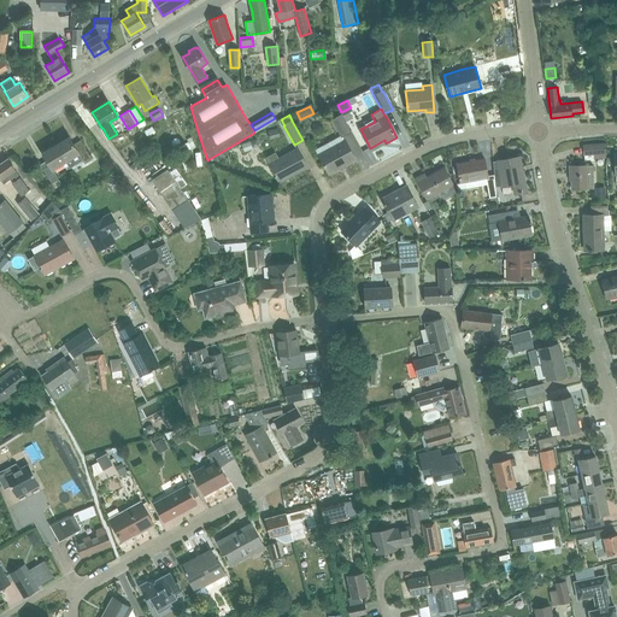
[(351,134),(341,116),(333,121),(342,137),(351,134)]
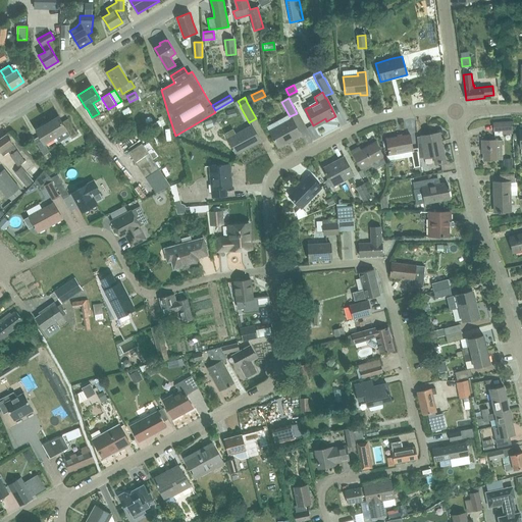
[(125,116),(132,112),(128,107),(121,111),(125,116)]
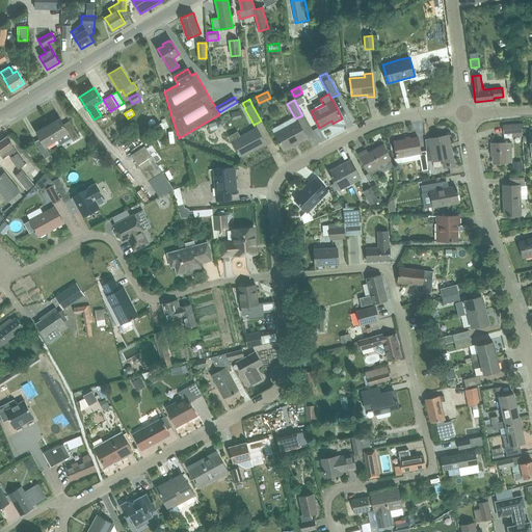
[(60,145),(72,138),(74,141),(79,138),(69,122),(63,125),(59,118),(51,124),(50,123),(48,124),(57,139),(60,145)]
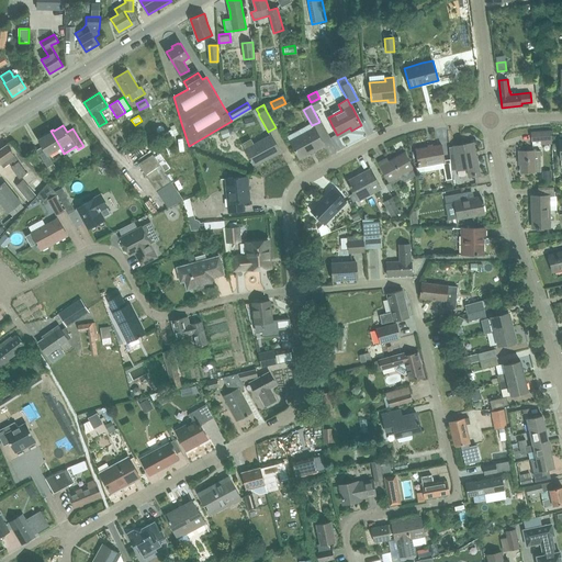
[(223,138),(231,136),(227,128),(221,132),(223,138)]
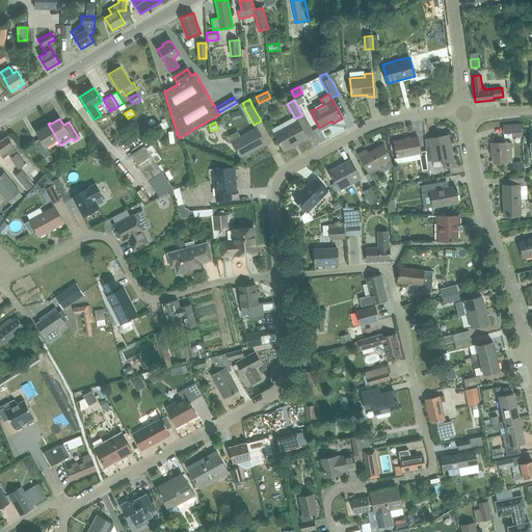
[(275,134),(278,140),(284,150),(307,137),(298,122),(275,134)]
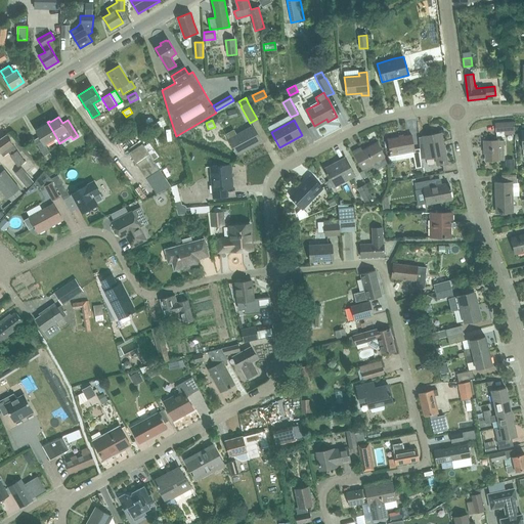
[(52,157),(50,153),(45,144),(56,137),(47,122),(45,124),(45,125),(36,130),(40,136),(35,139),(44,156),(47,160),(52,157)]
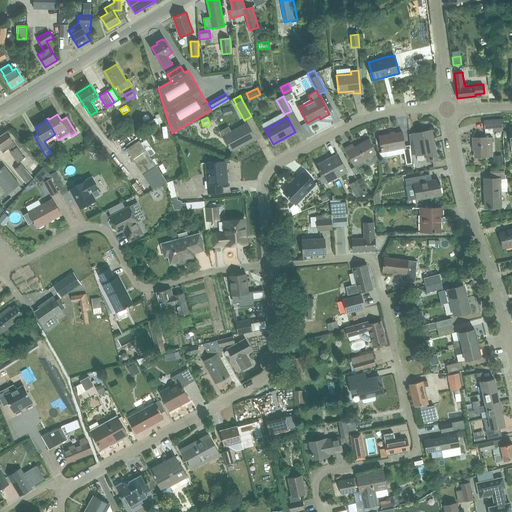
[(485,128),(503,127),(502,119),(484,121),(485,128)]
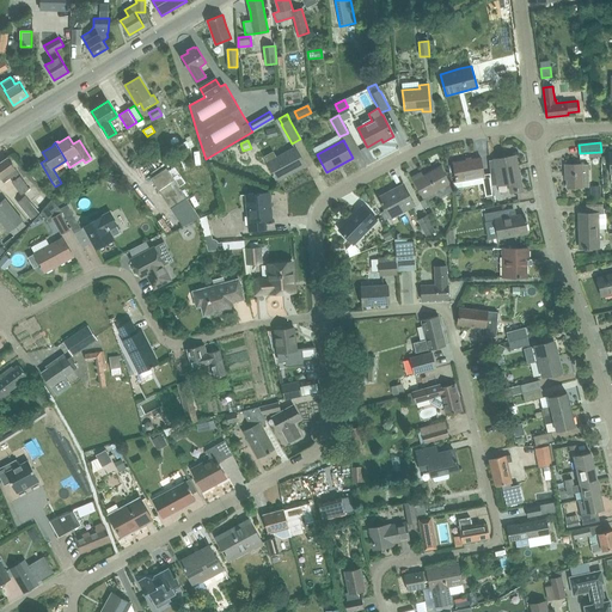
[(305,165),(300,154),(295,147),(277,158),(273,151),(264,157),(268,163),(277,181),(305,165)]
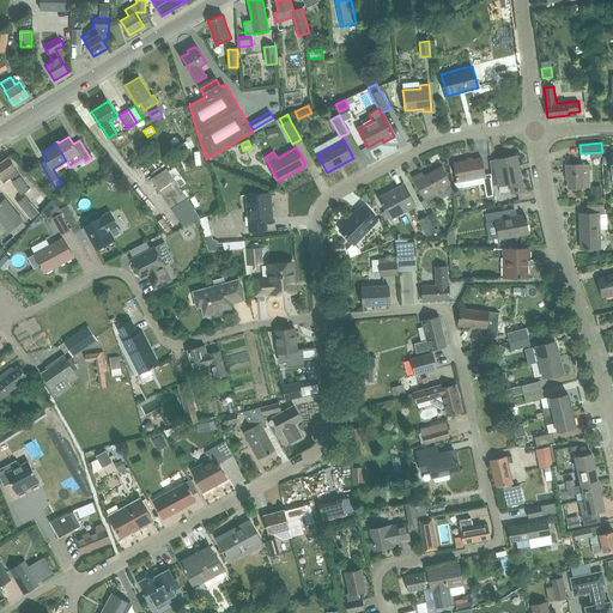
[(492,186),(513,182),(514,192),(523,190),(516,156),(491,161),(491,174),(492,186)]
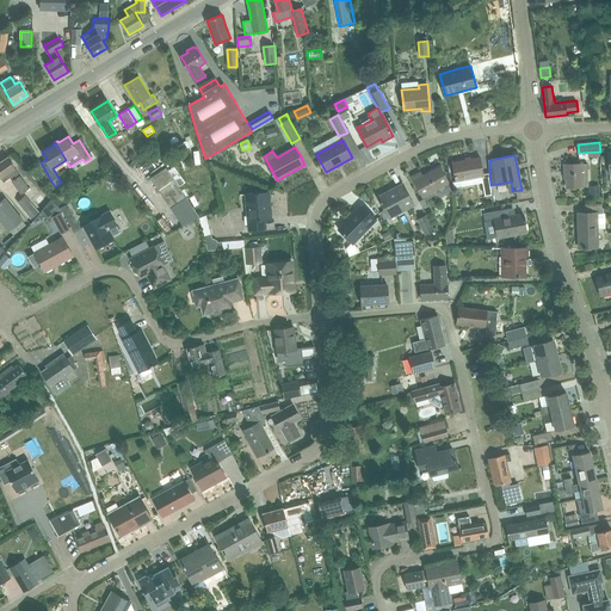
[(492,195),(491,185),(489,173),(483,174),(480,156),(452,162),(456,180),(451,181),(452,187),(481,183),(485,196),(492,195)]
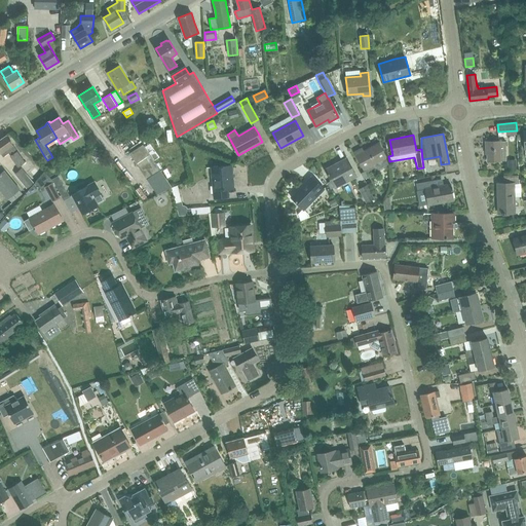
[(0,140),(0,152),(1,154),(3,157),(10,152),(12,154),(10,155),(19,167),(26,162),(13,145),(6,136),(0,140)]
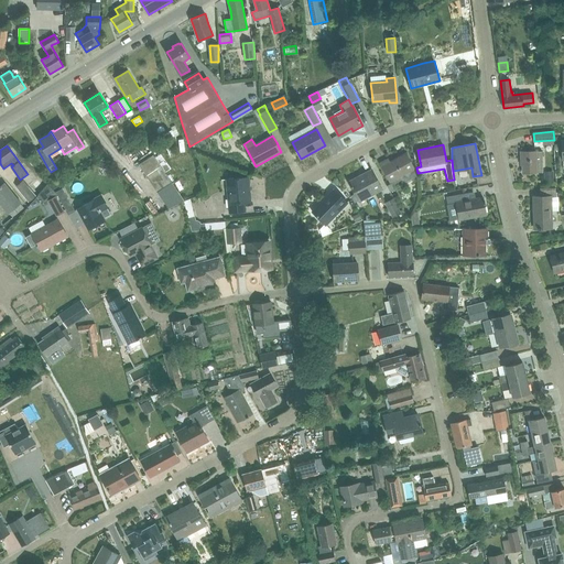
[(172,183),(153,155),(151,151),(139,159),(142,163),(139,164),(158,192),(169,208),(184,202),(175,187),(172,183)]
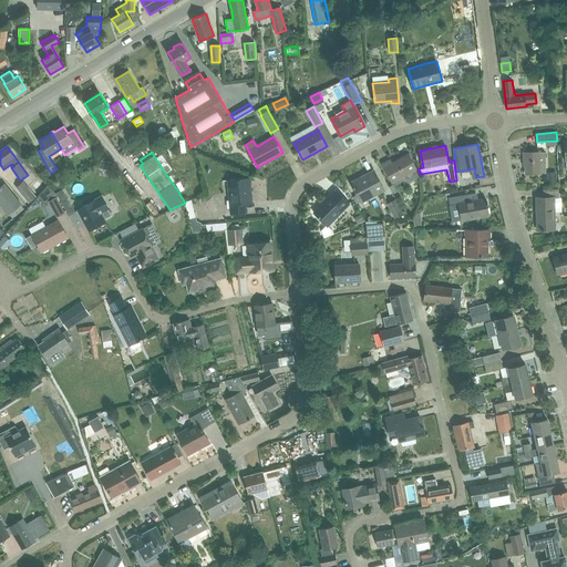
[(526,174),(537,174),(546,173),(545,152),(524,153),(524,165),(526,165),(526,174)]
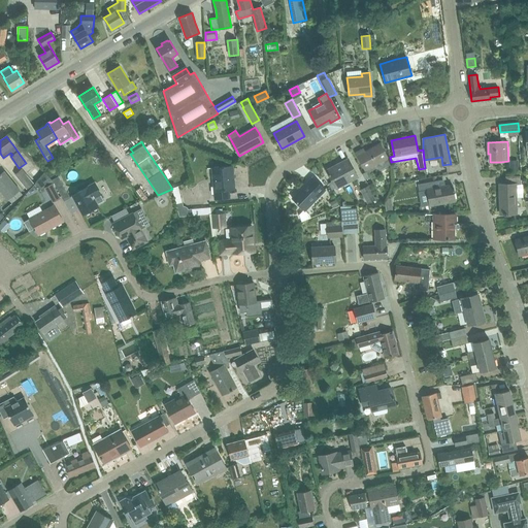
[(365,170),(376,164),(380,170),(391,164),(388,158),(381,143),(364,152),(363,149),(356,153),(365,170)]
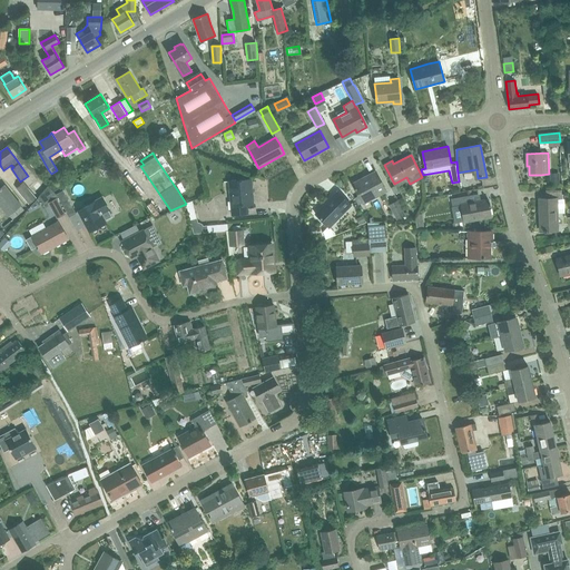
[(101,161),(100,169),(109,172),(110,163),(101,161)]
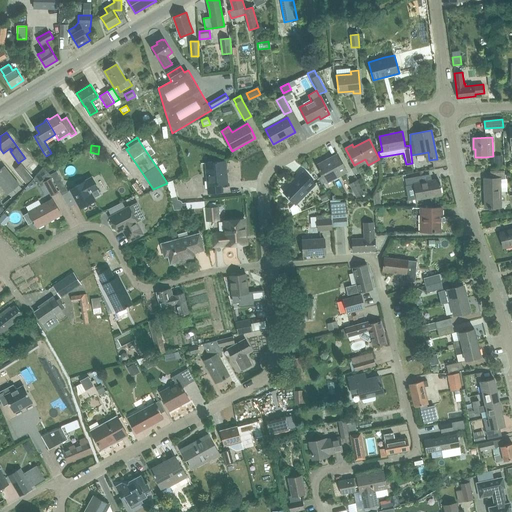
[(494,156),(494,165),(505,164),(505,160),(502,160),(502,155),(494,156)]
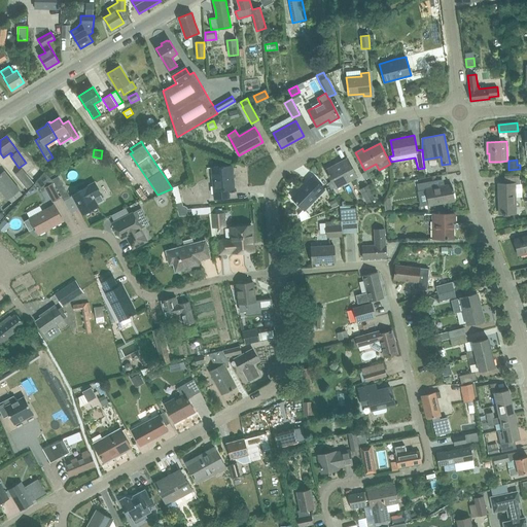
[(358,178),(353,169),(349,161),(341,165),(337,168),(336,165),(325,169),(331,181),(335,187),(336,188),(358,178)]
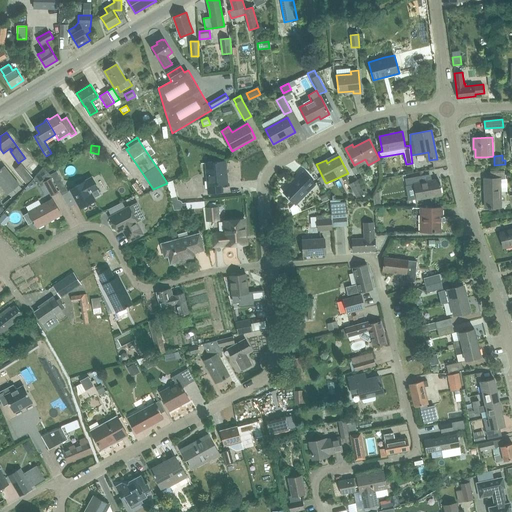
[(31,171),(37,169),(34,161),(28,164),(31,171)]
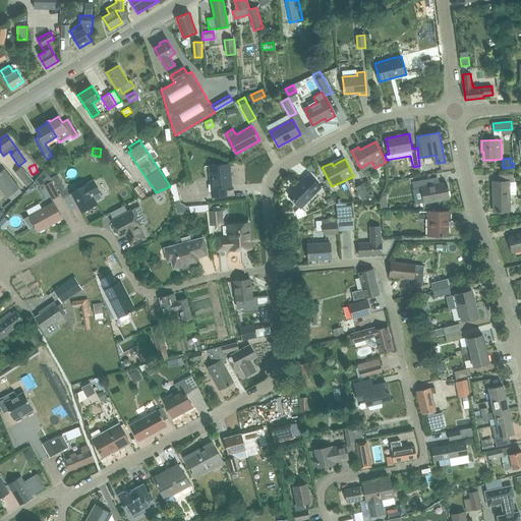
[(230,164),(220,165),(210,166),(212,196),(226,194),(226,187),(232,186),(230,164)]
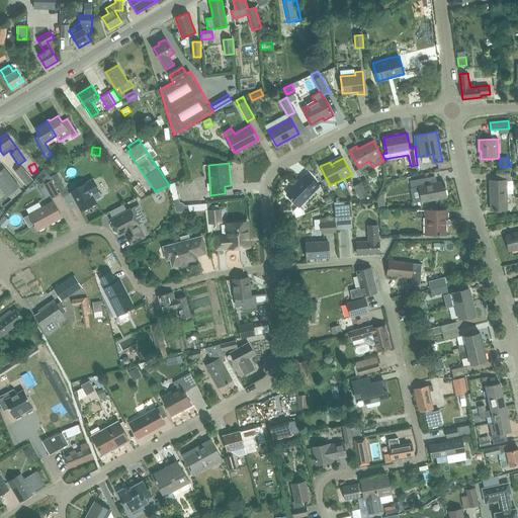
[(32,181),(29,177),(21,167),(15,171),(23,182),(26,186),(32,181)]
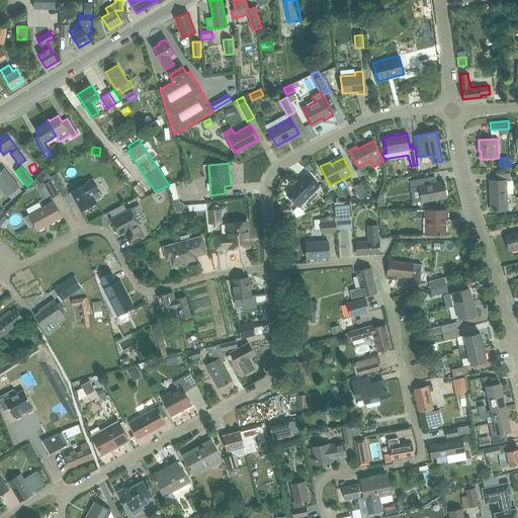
[(0,170),(0,187),(6,194),(0,198),(0,203),(3,207),(12,199),(22,190),(19,187),(4,168),(0,170)]
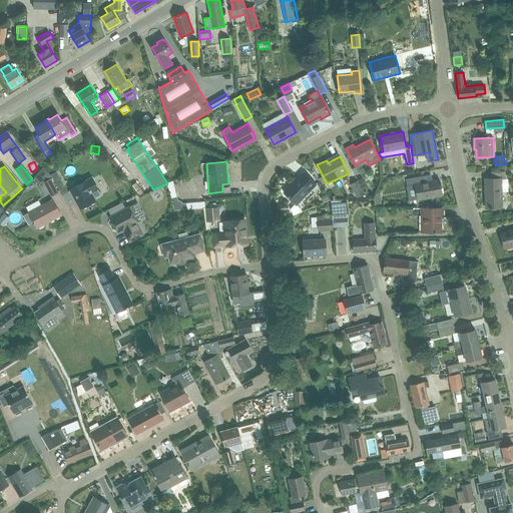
[(52,178),(50,174),(43,167),(35,177),(39,185),(44,182),(51,195),(57,192),(50,179),(52,178)]
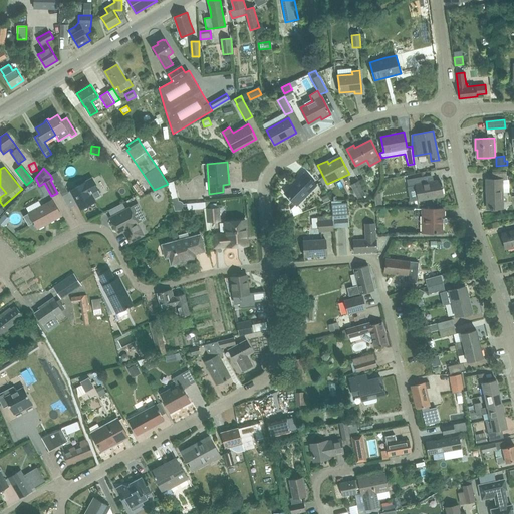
[(487,209),(497,208),(502,208),(501,180),(505,180),(505,171),(492,172),(492,179),(488,179),(489,194),(487,194),(487,209)]
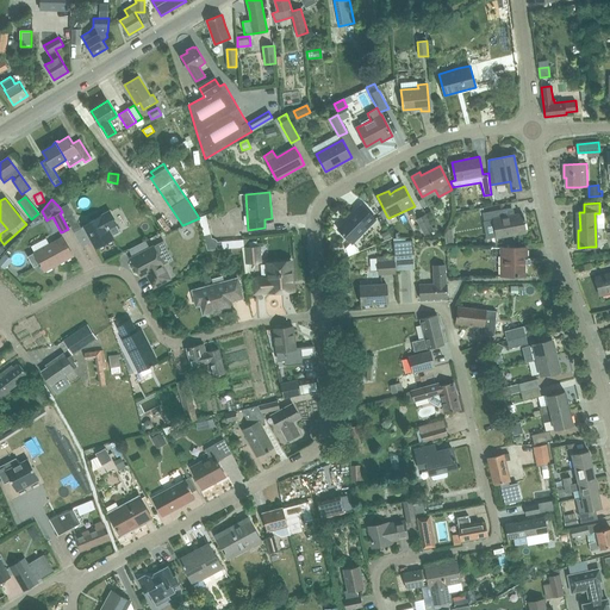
[(60,207),(62,212),(74,232),(81,228),(73,213),(68,204),(60,207)]
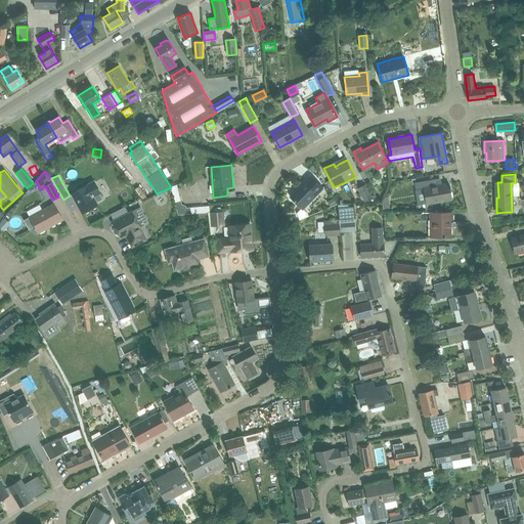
[(300,220),(308,216),(308,214),(303,209),(322,188),(310,176),(290,197),(302,208),(297,213),(300,220)]
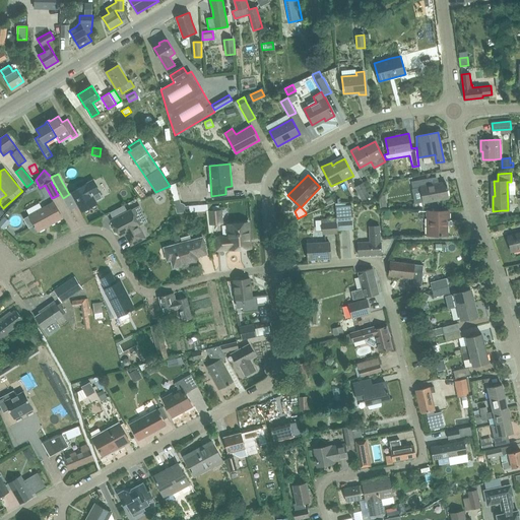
[(410,182),(412,189),(420,187),(424,202),(448,198),(446,182),(429,185),(428,179),(410,182)]
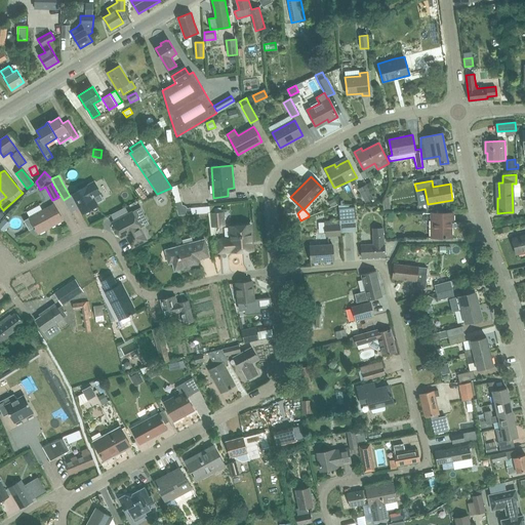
[(93,198),(102,193),(95,182),(86,187),(72,195),(82,213),(97,205),(93,198)]
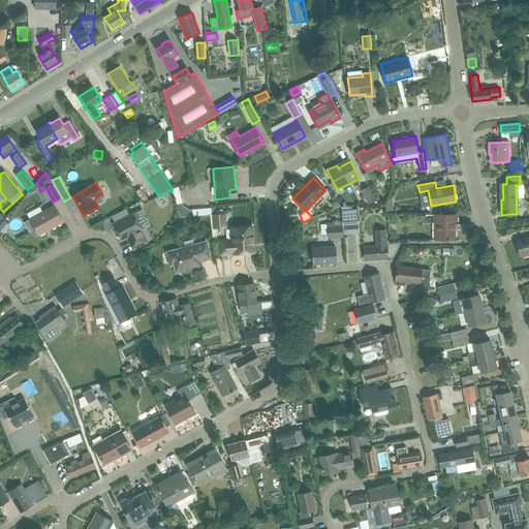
[(99,187),(102,194),(107,191),(104,185),(99,187)]
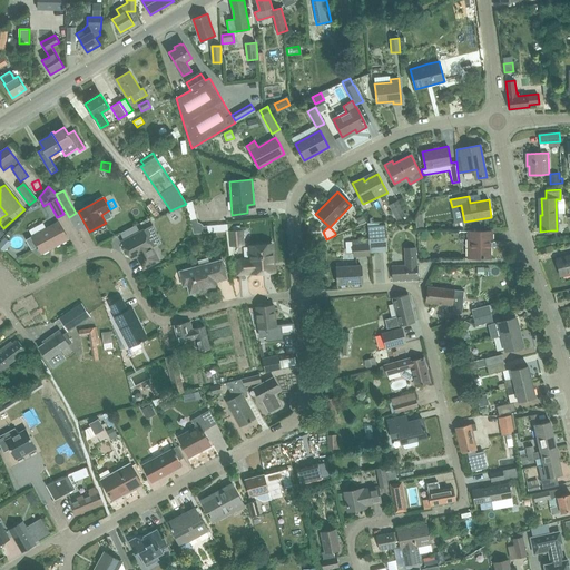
[(194,234),(208,233),(207,226),(203,226),(203,224),(199,223),(198,223),(193,202),(186,204),(190,219),(194,234)]
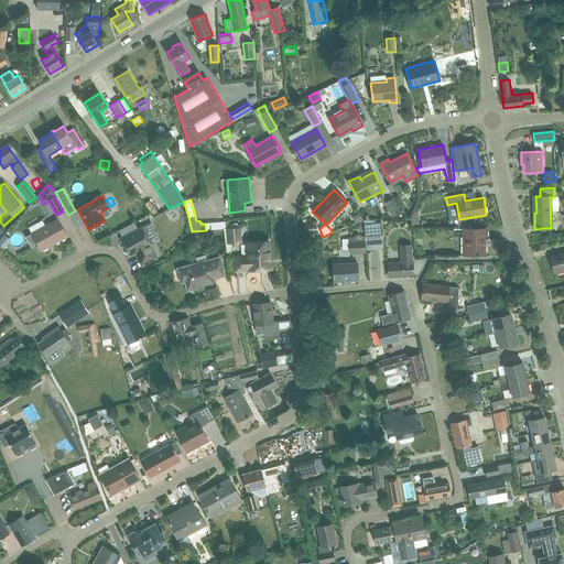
[(400,213),(393,199),(386,203),(392,217),(400,213)]
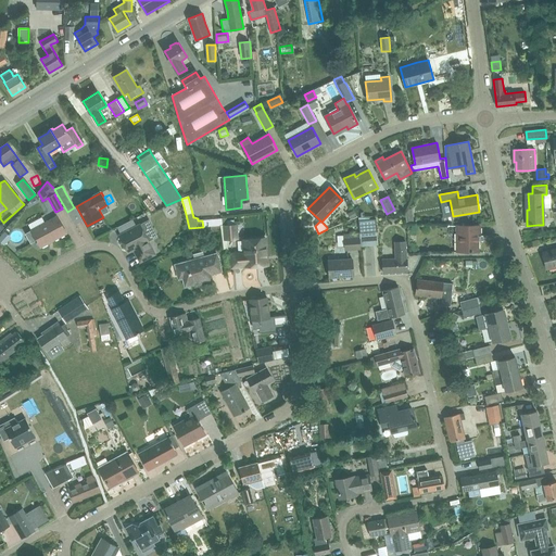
[(351,219),(357,216),(354,211),(348,214),(351,219)]
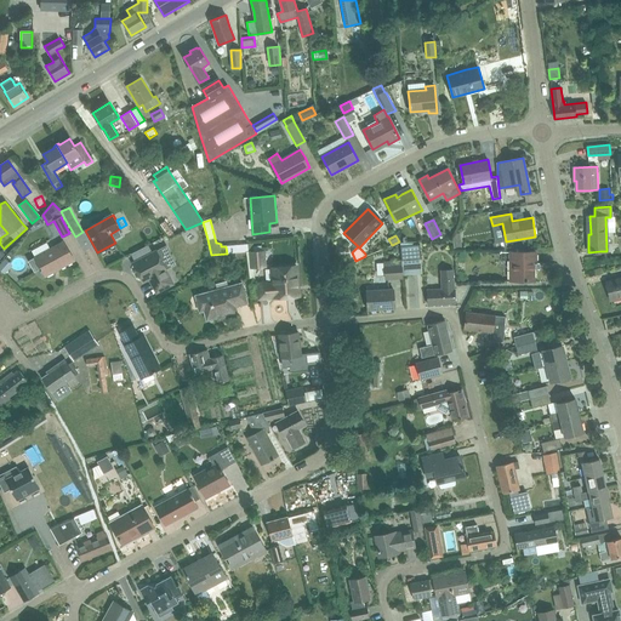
[(34,272),(40,269),(41,271),(45,275),(74,260),(68,250),(64,241),(35,257),(28,261),(34,272)]
